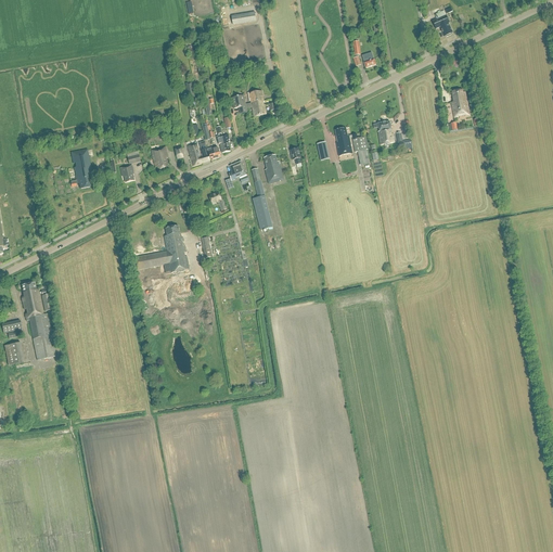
[(442,36),(449,33),(450,31),(451,30),(447,21),(448,21),(442,8),(433,12),(433,13),(435,17),(431,20),(434,27),(437,25),(441,35),(442,35),(442,36)]
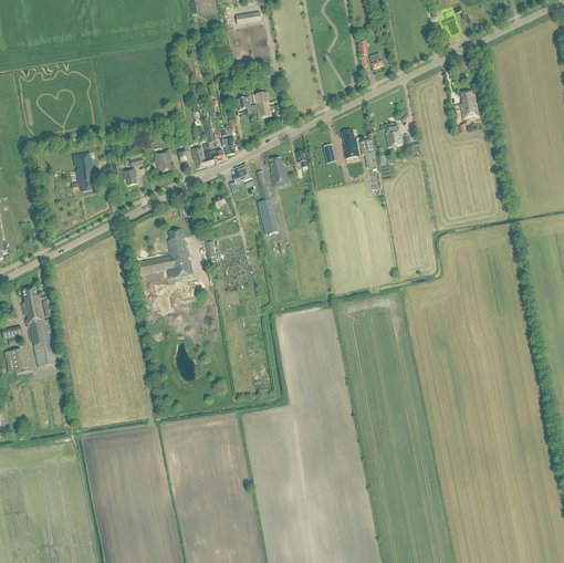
[(233,14),(236,22),(259,18),(258,10),(233,14)]
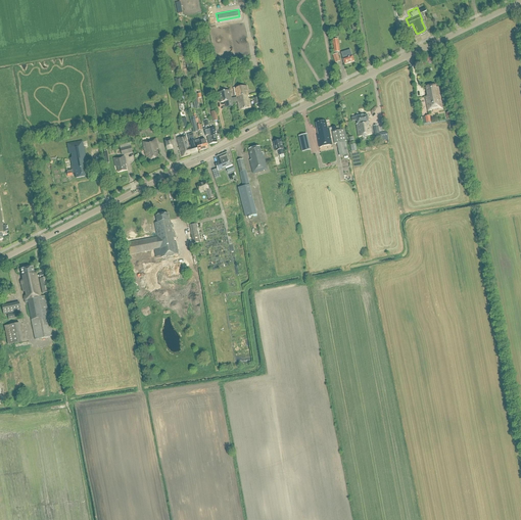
[(350,51),(345,52),(344,48),(339,50),(341,57),(342,62),(352,59),(350,51)]
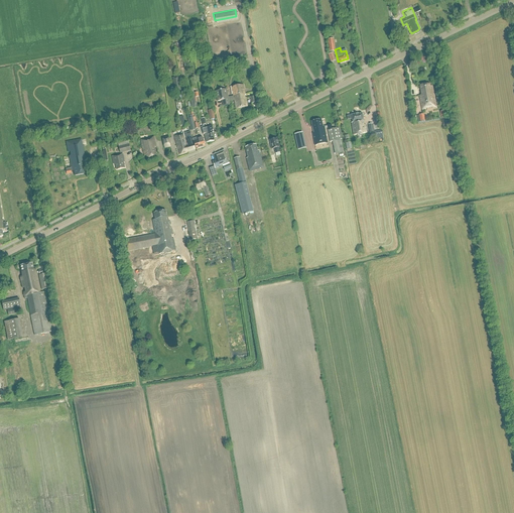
[(170,76),(173,88),(179,87),(176,74),(170,76)]
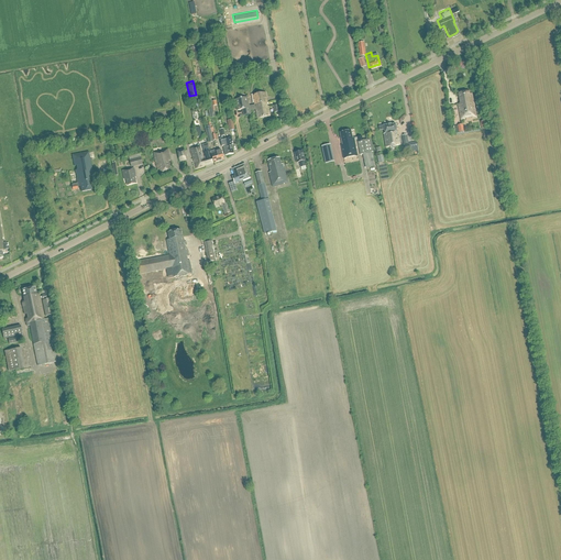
[(471,114),(474,114),(470,91),(468,91),(466,89),(457,90),(459,101),(455,101),(459,117),(462,117),(462,116),(471,114)]
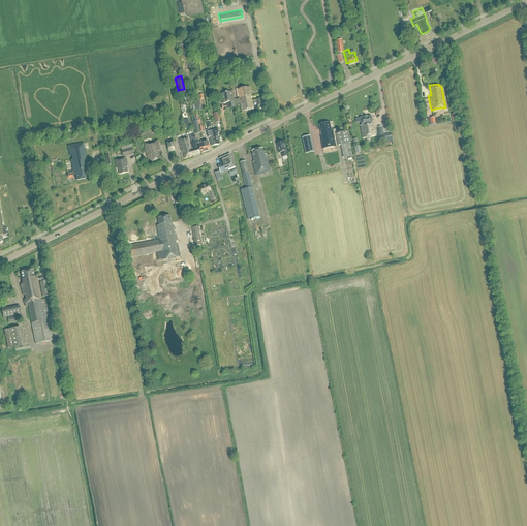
[(237,96),(233,97),(234,101),(238,100),(239,100),(238,96),(244,95),(242,86),(236,87),(237,96)]
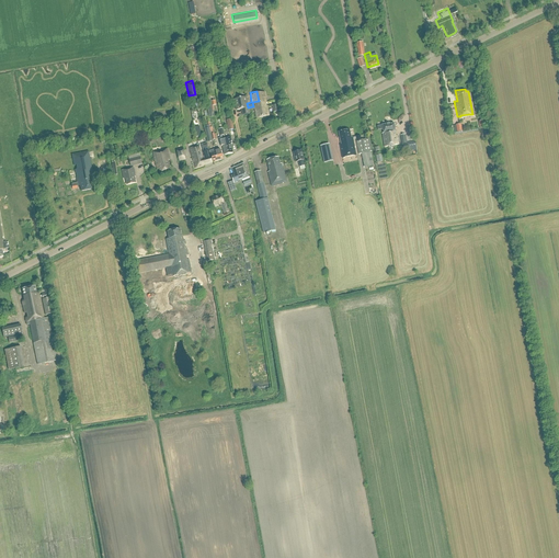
[(203,94),(207,115),(213,114),(210,107),(210,103),(208,93),(203,94)]
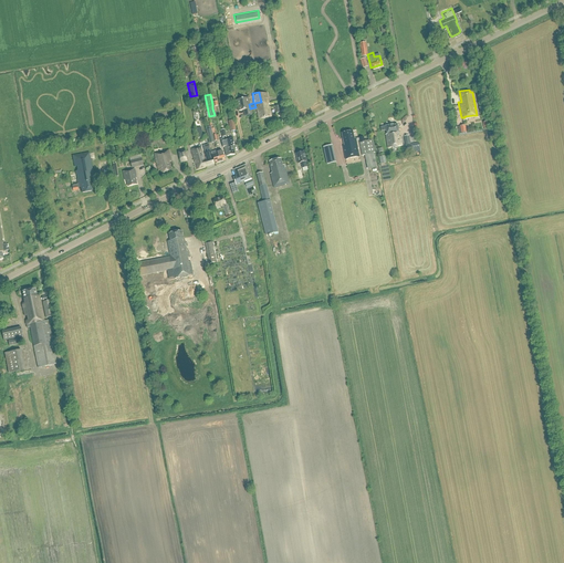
[(236,108),(237,108),(241,107),(241,108),(242,114),(243,114),(251,113),(250,108),(249,104),(247,95),(233,97),(236,108)]
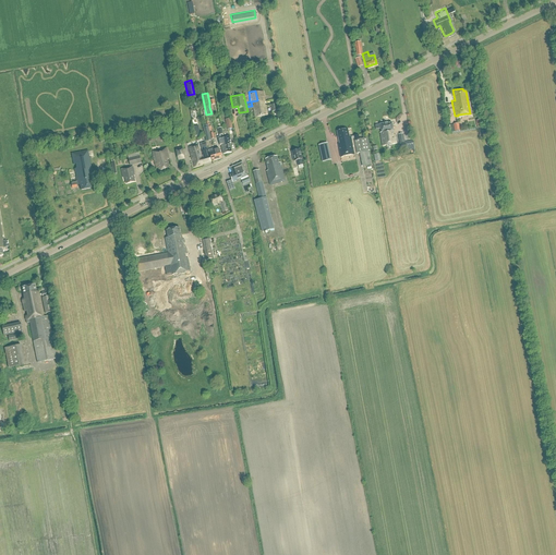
[(253,116),(266,113),(265,104),(264,104),(263,99),(257,100),(251,101),(252,106),(251,106),(253,116)]
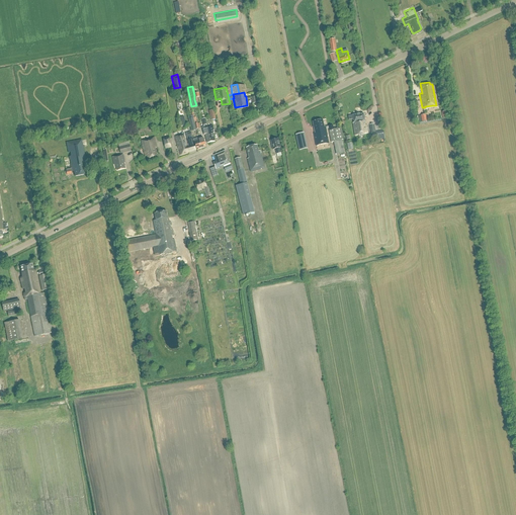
[(346,114),(347,117),(351,117),(352,120),(351,120),(352,127),(353,133),(366,131),(364,122),(363,122),(362,119),(363,119),(361,111),(346,114)]
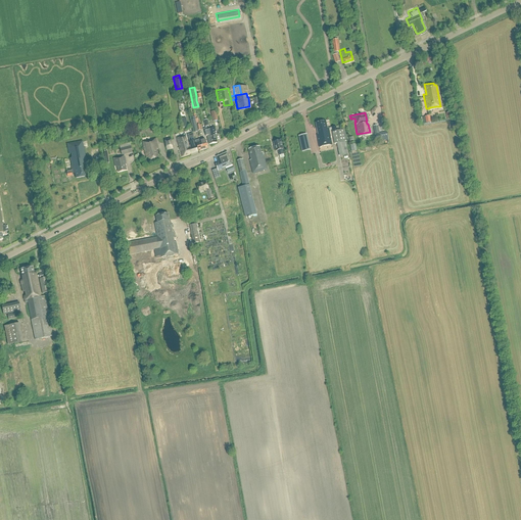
[(189,117),(192,130),(196,129),(196,128),(199,128),(198,122),(195,123),(193,116),(189,117)]
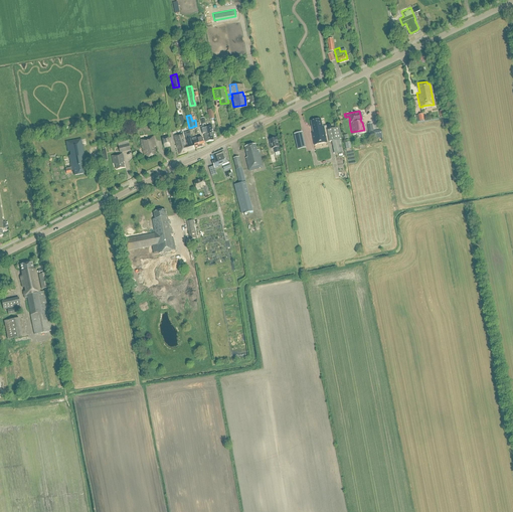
[(199,125),(201,132),(202,132),(204,140),(208,140),(204,124),(202,116),(199,116),(201,124),(199,125)]
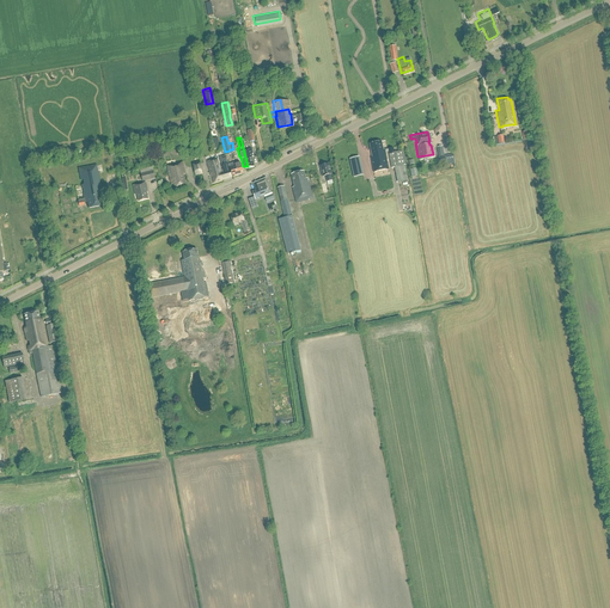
[(371,170),(373,169),(385,166),(386,166),(383,149),(385,148),(389,165),(392,165),(396,179),(406,178),(402,163),(403,163),(401,148),(400,148),(392,149),(391,145),(380,147),(379,140),(367,141),(370,155),(368,155),(371,170)]
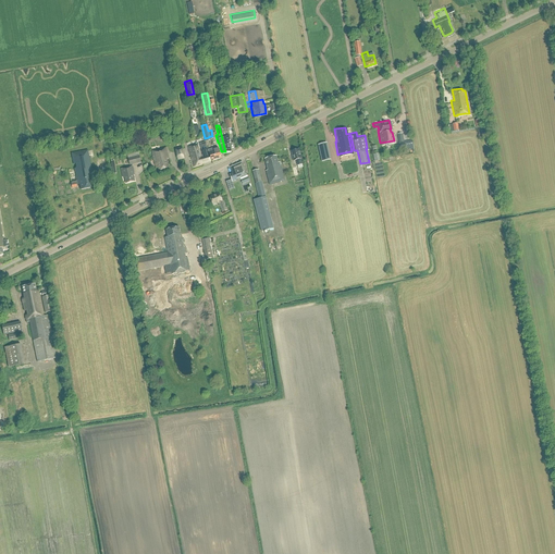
[(406,147),(412,146),(410,138),(402,139),(403,145),(406,145),(406,147)]
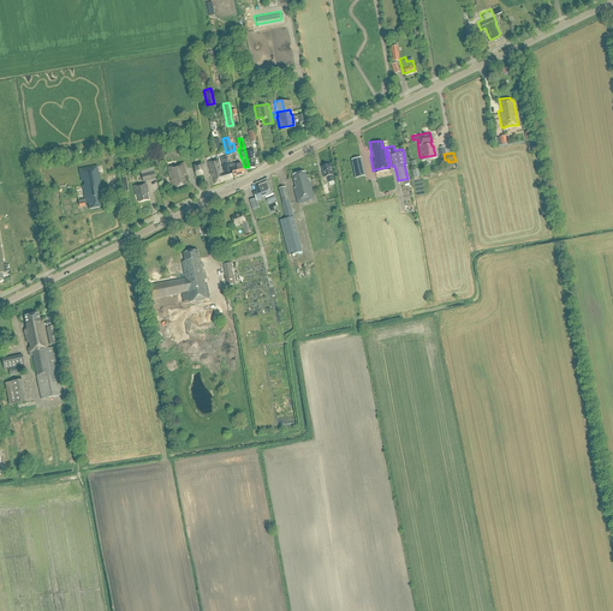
[(349,156),(353,175),(363,173),(358,155),(349,156)]
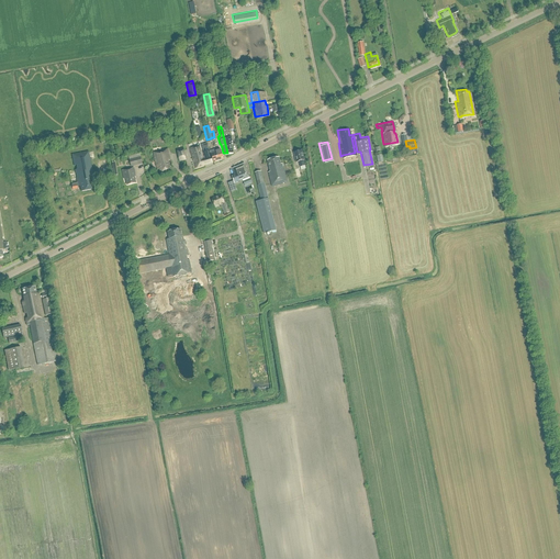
[(193,166),(196,166),(203,163),(203,160),(204,160),(203,159),(202,159),(201,155),(201,154),(198,143),(188,146),(191,158),(192,158),(193,166)]
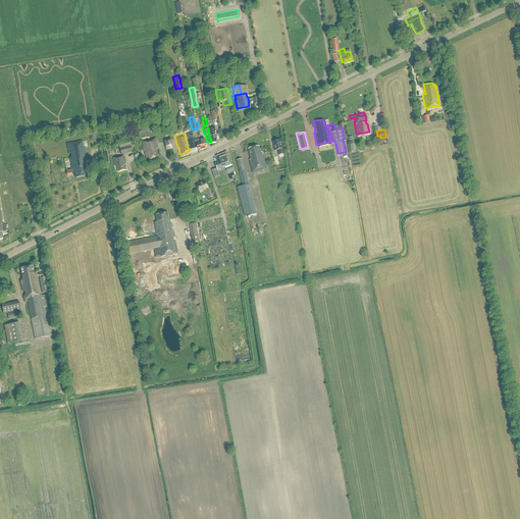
[(165,147),(170,146),(168,135),(162,136),(165,147)]
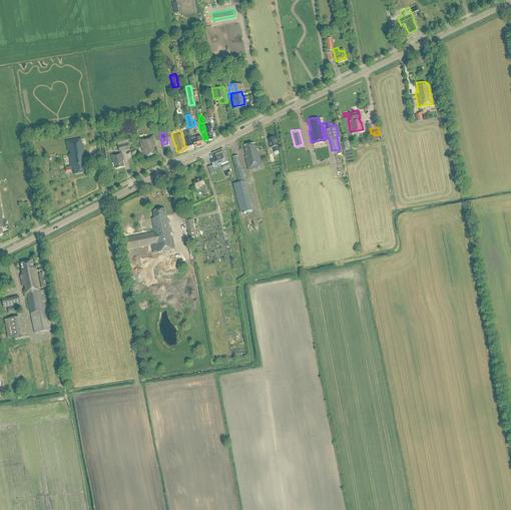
[(154,144),(151,133),(146,134),(146,135),(143,136),(143,135),(138,136),(142,152),(143,152),(144,155),(154,153),(152,145),(154,144)]
